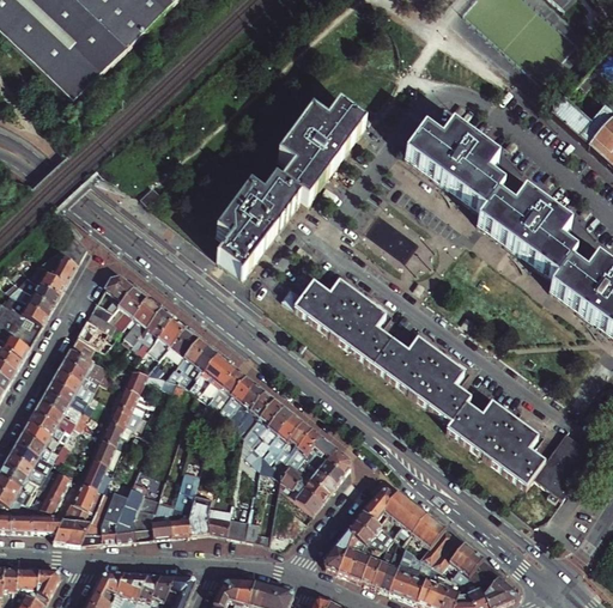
[(0,0),(0,31),(28,58),(76,102),(128,50),(74,0),(0,0)]
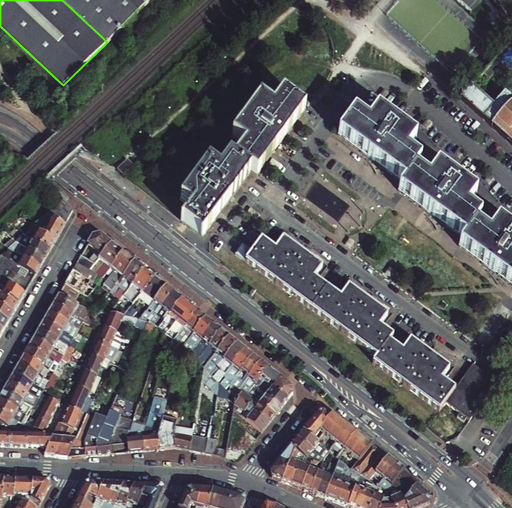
[(62,0),(107,42),(127,21),(147,2),(145,1),(146,0),(62,0)]
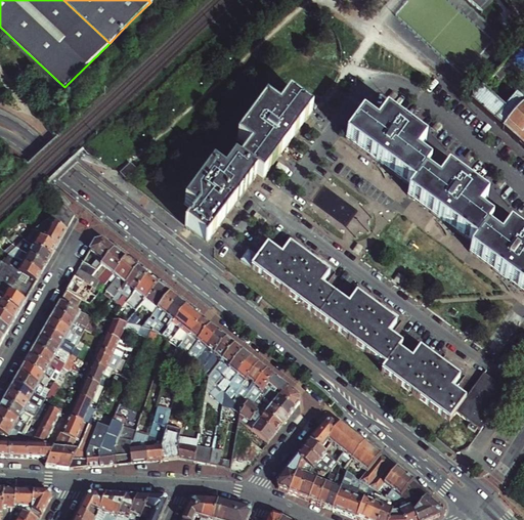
[(514,61),(523,72),(523,39),(505,60),(496,70),(501,75),(510,66),(514,61)]
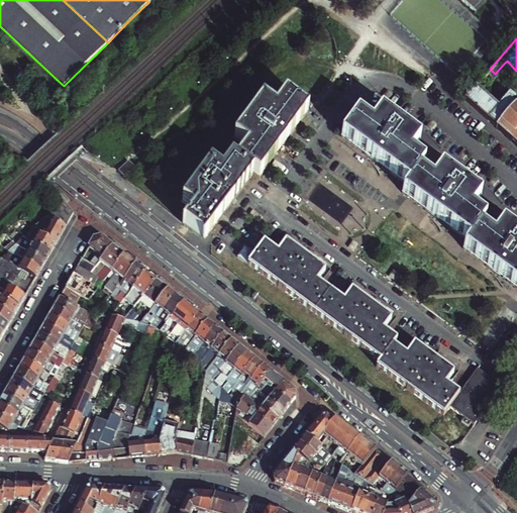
[(503,65),(516,78),(516,71),(507,61),(503,65)]
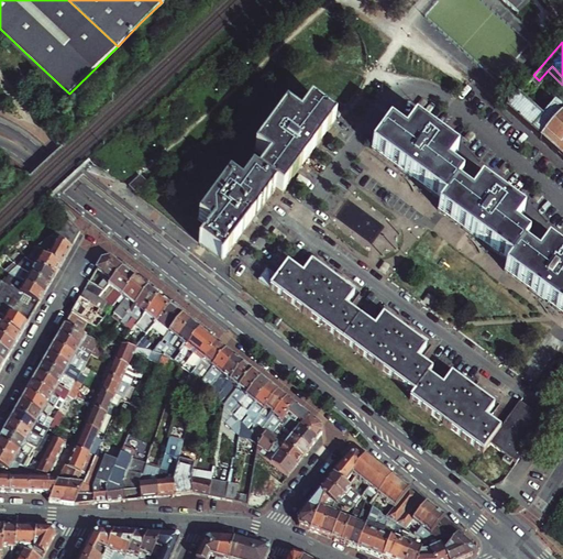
[(506,105),(526,121),(540,106),(536,102),(520,89),(506,105)]
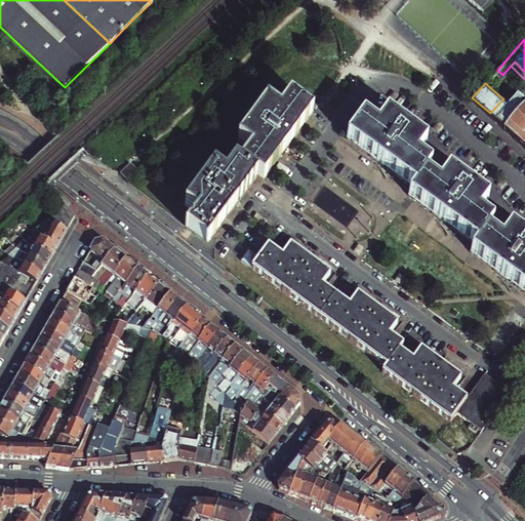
[(264,175),(321,98),(305,86),(297,96),(290,91),(280,106),(268,95),(238,135),(251,145),(241,158),(236,155),(226,168),(214,160),(185,199),(197,208),(187,222),(208,238),(257,171),(264,175)]
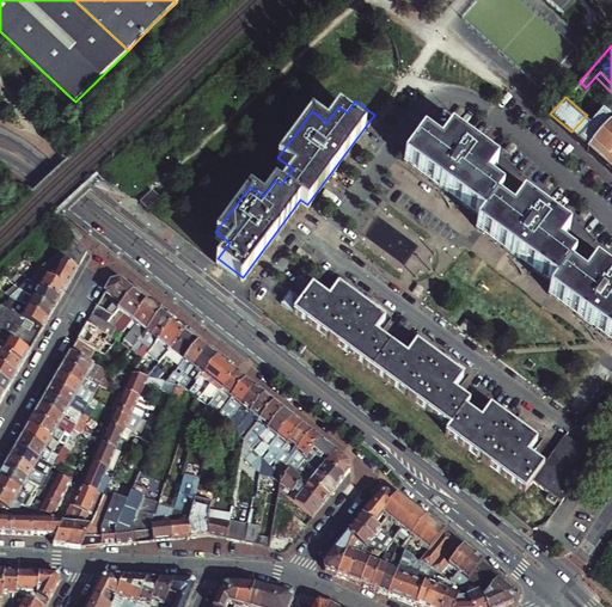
[(611,108),(597,124),(587,115),(571,132),(611,167),(611,108)]
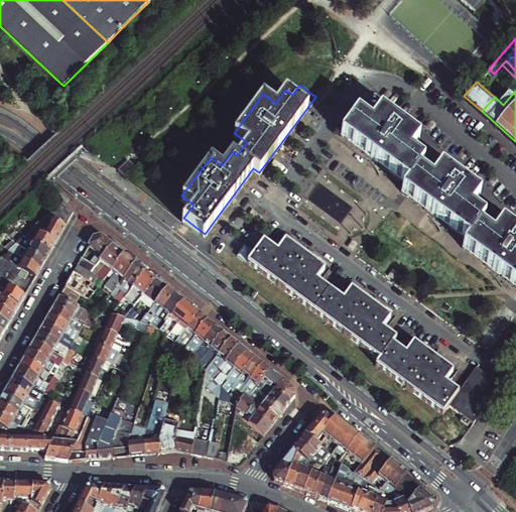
[(464,244),(515,282),(515,229),(503,220),(494,232),(480,222),(485,215),(472,205),(481,192),(441,162),(432,175),(418,165),(424,158),(410,147),(417,138),(406,129),(408,127),(381,107),(372,119),(358,109),(342,131),(408,180),(402,187),(469,236),(464,244)]
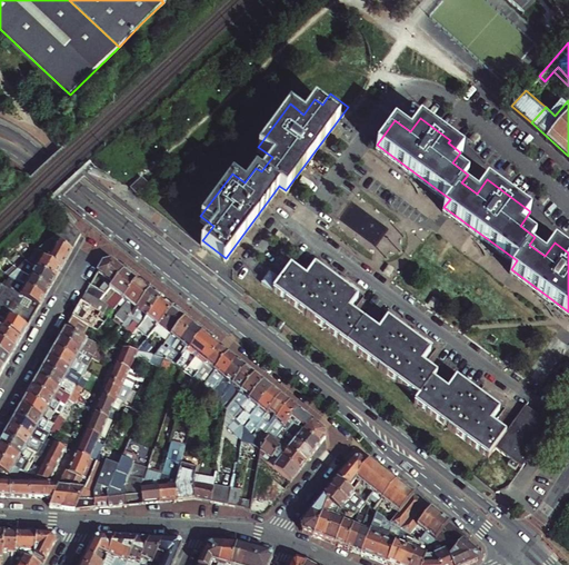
[(462,149),(450,140),(448,142),(460,152),(462,149)]
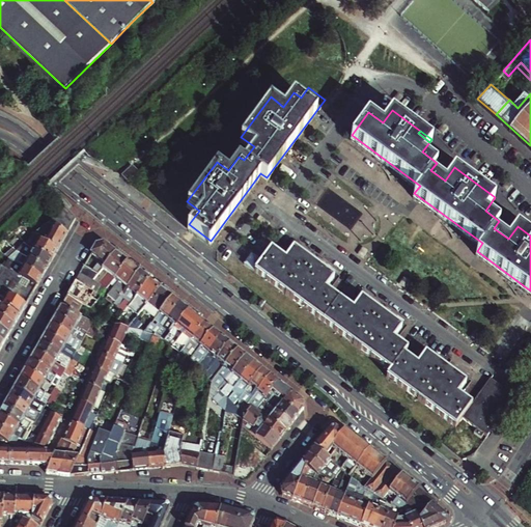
[(139,167),(133,161),(121,170),(123,173),(128,177),(139,167)]
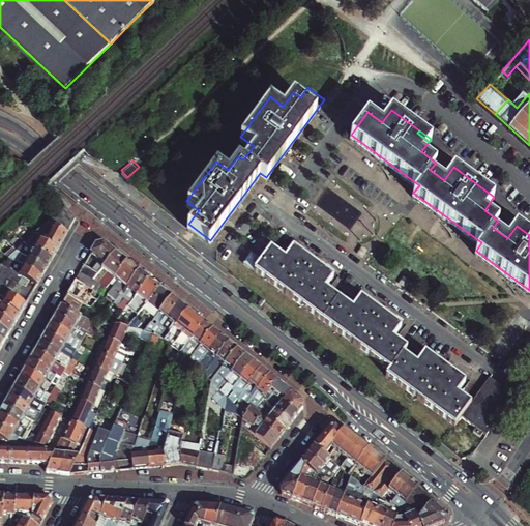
[(47,220),(66,231),(76,214),(65,204),(47,220)]
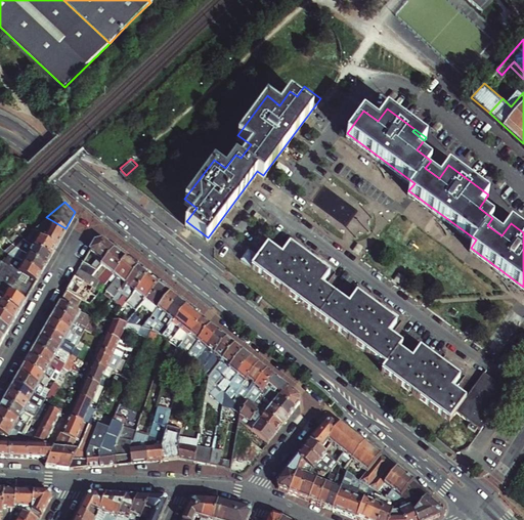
[(41,235),(56,244),(66,228),(46,217),(41,222),(46,225),(49,227),(45,233),(43,232),(41,235)]
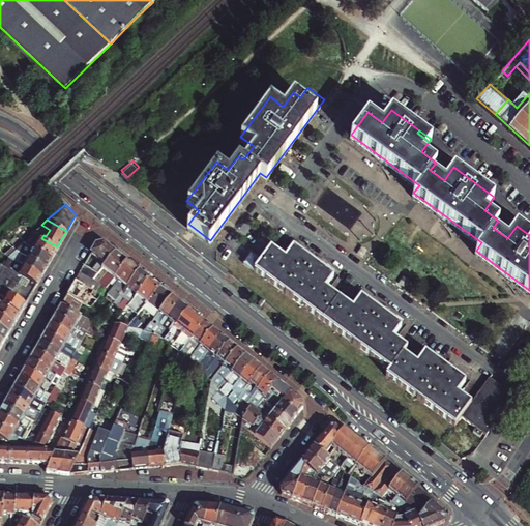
[(42,234),(32,228),(25,240),(28,242),(52,256),(57,246),(41,238),(43,235),(42,234)]
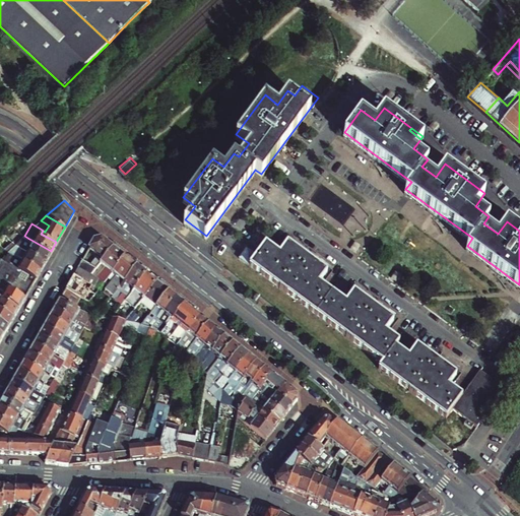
[(94,237),(89,245),(101,254),(98,259),(100,261),(101,260),(113,244),(102,235),(94,237)]
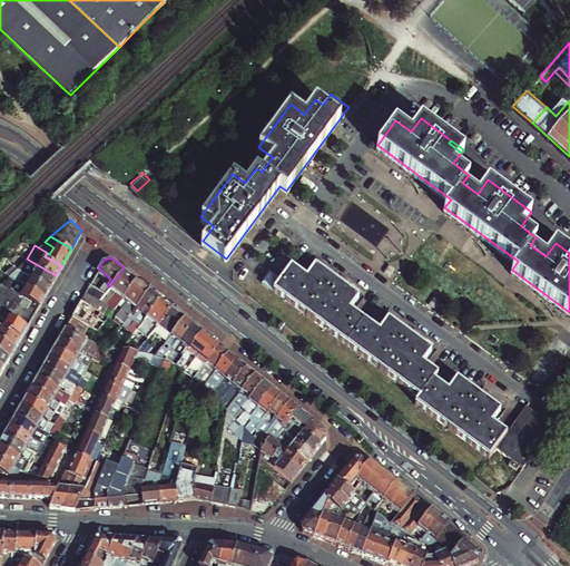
[(19,267),(50,285),(56,275),(30,261),(27,266),(21,263),(18,267),(19,267)]
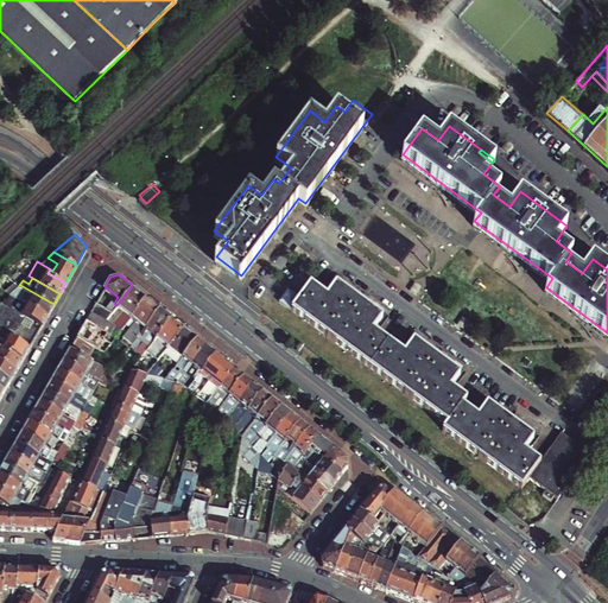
[(448,420),(443,425),(483,455),(523,484),(529,475),(548,488),(545,493),(552,499),(556,494),(558,496),(568,483),(524,448),(481,414),(479,412),(462,400),(463,399),(450,389),(454,385),(450,382),(458,369),(413,336),(404,349),(373,325),(382,313),(337,279),(327,292),(310,280),(302,293),(286,283),(278,294),(448,420)]
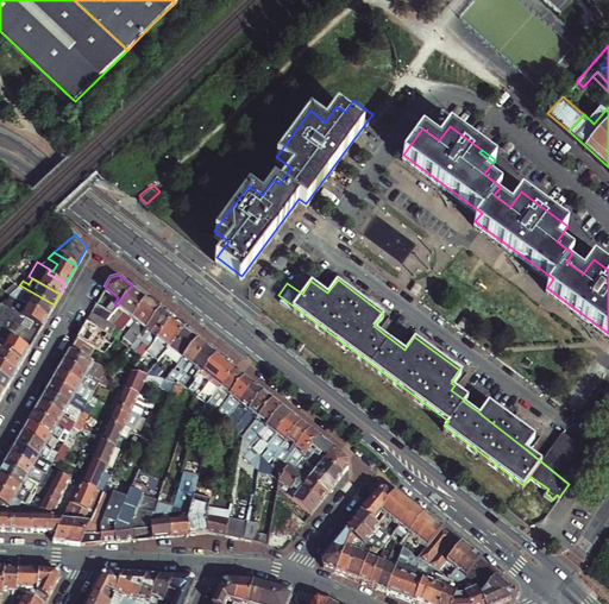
[(48,315),(54,304),(20,285),(12,294),(27,303),(48,315)]
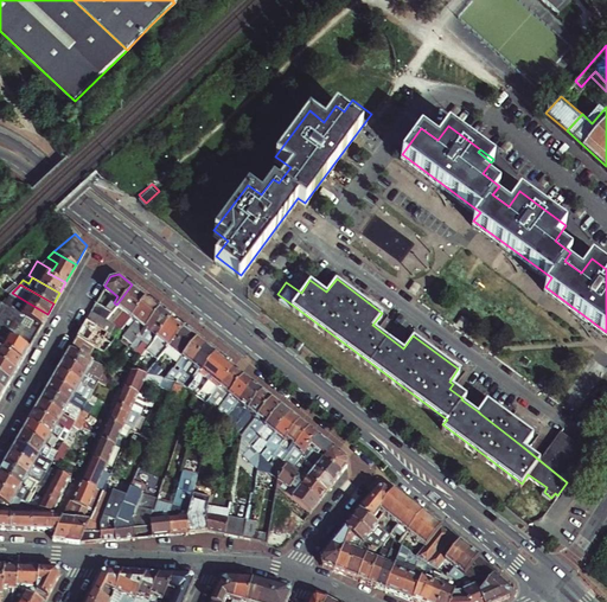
[(146,295),(132,285),(117,303),(123,308),(119,314),(114,321),(122,326),(123,324),(146,295)]
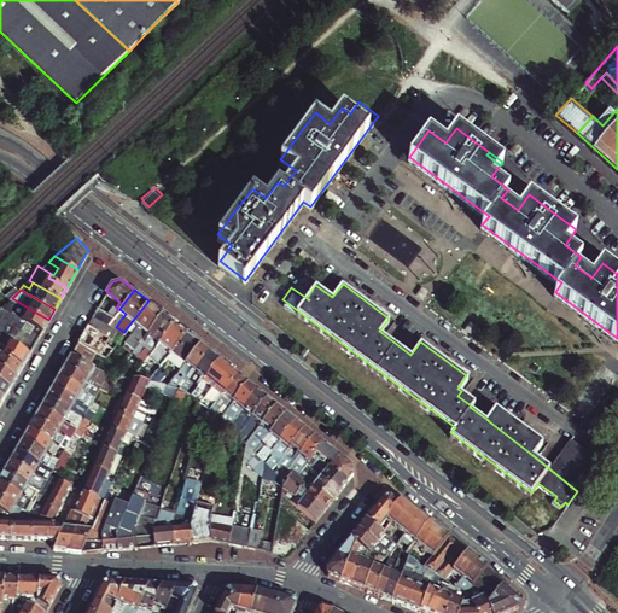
[(23,317),(28,308),(12,298),(10,299),(1,304),(23,317)]
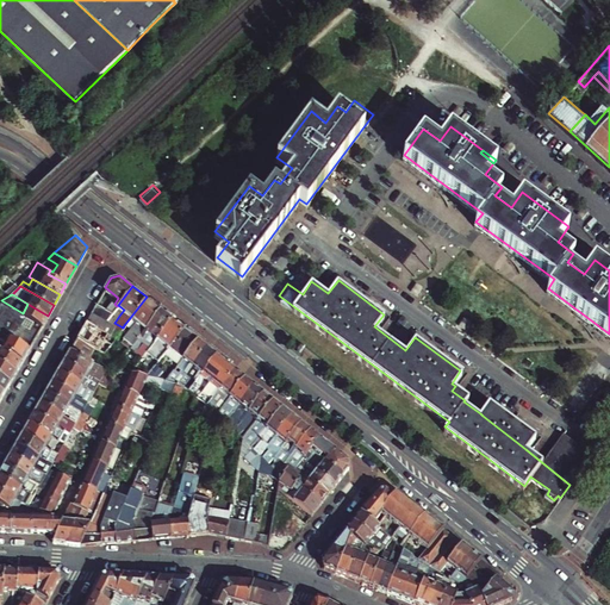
[(132,343),(161,307),(147,297),(124,325),(129,330),(124,336),(132,343)]
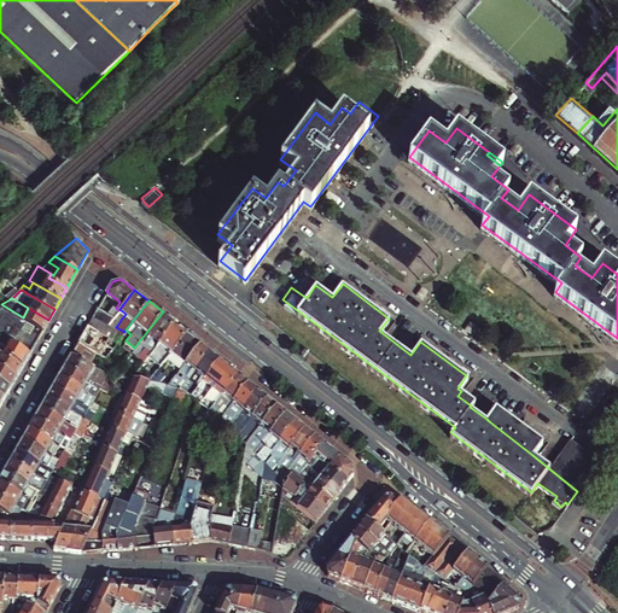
[(0,304),(0,334),(29,352),(42,330),(23,317),(1,304),(0,304)]
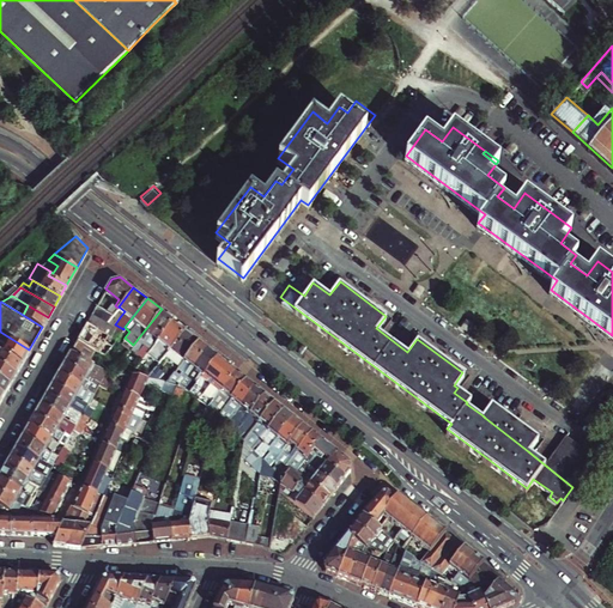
[(98,303),(92,311),(108,320),(114,312),(116,310),(113,308),(110,310),(98,303)]
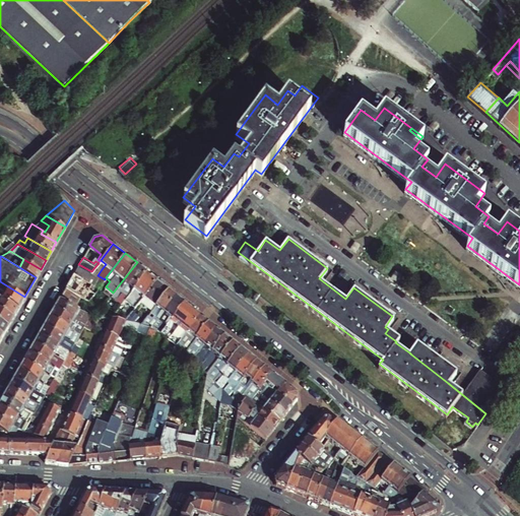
[(19,267),(36,277),(41,269),(23,259),(19,267)]
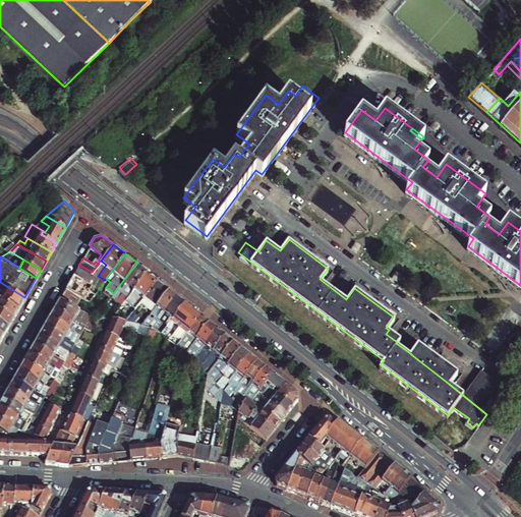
[(97,266),(102,270),(106,265),(101,261),(100,262),(99,264),(97,266)]
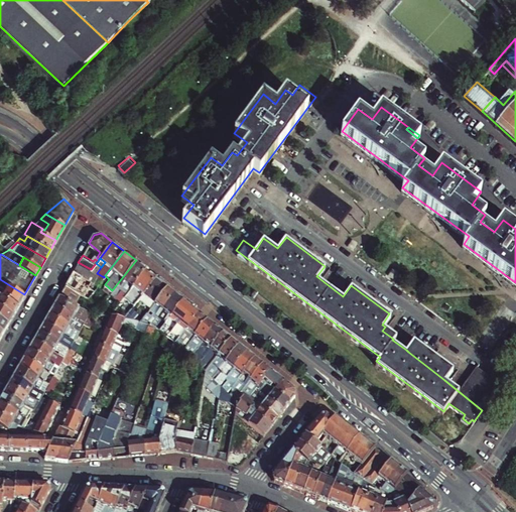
[(126,293),(146,268),(136,260),(112,290),(110,292),(113,295),(115,293),(116,293),(120,288),(126,293)]
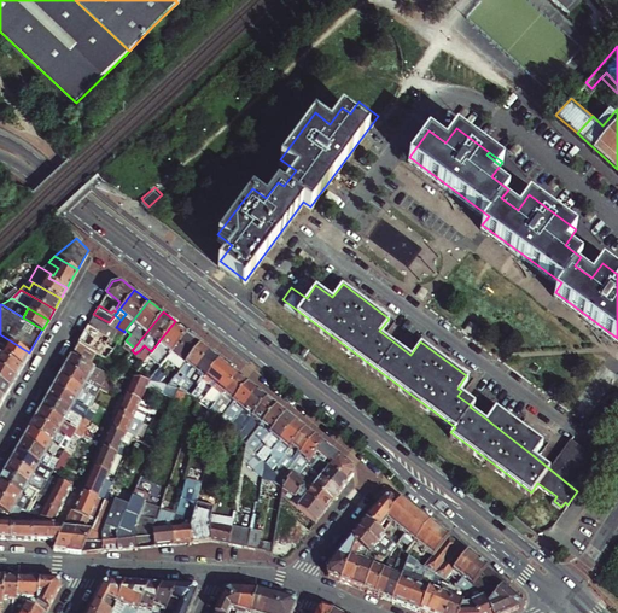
[(93,314),(79,339),(97,349),(100,351),(108,338),(109,334),(112,337),(117,339),(124,332),(116,327),(109,322),(93,314)]
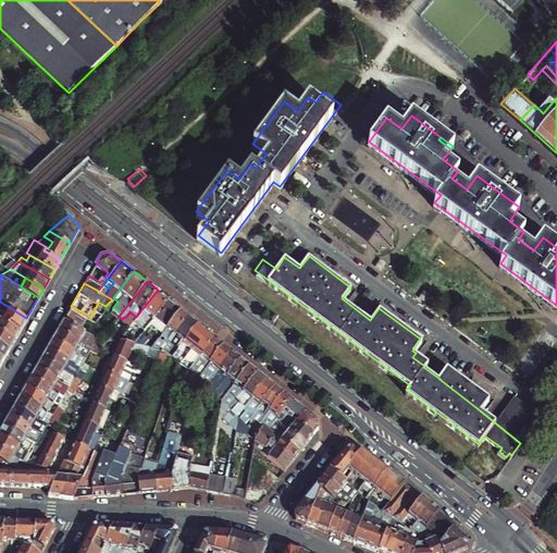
[(152,318),(169,298),(158,290),(136,317),(134,319),(137,321),(139,319),(147,326),(152,318)]
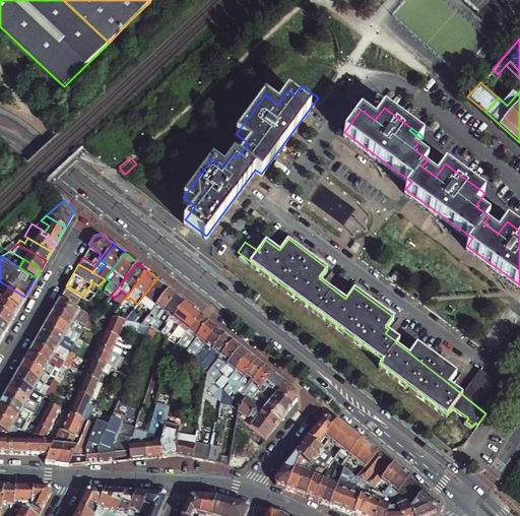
[(156,304),(169,288),(157,278),(142,297),(147,301),(149,298),(156,304)]
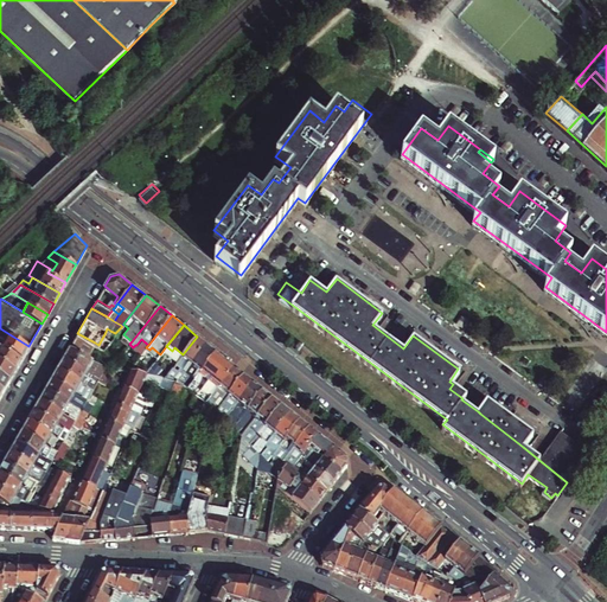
[(0,344),(23,357),(29,346),(0,328),(0,344)]
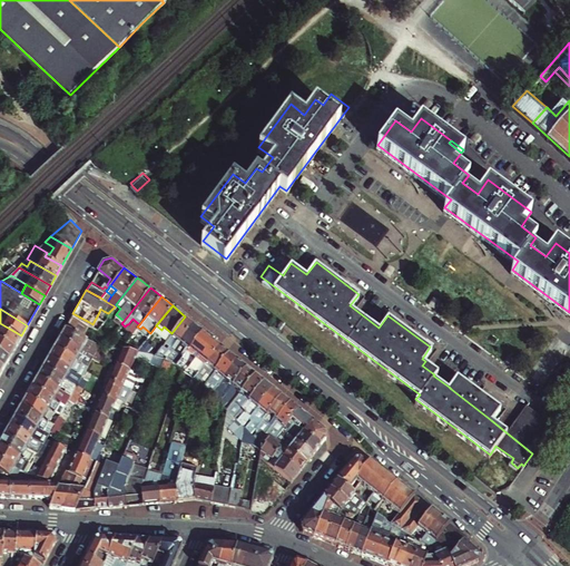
[(82,334),(89,322),(72,313),(66,325),(82,334)]
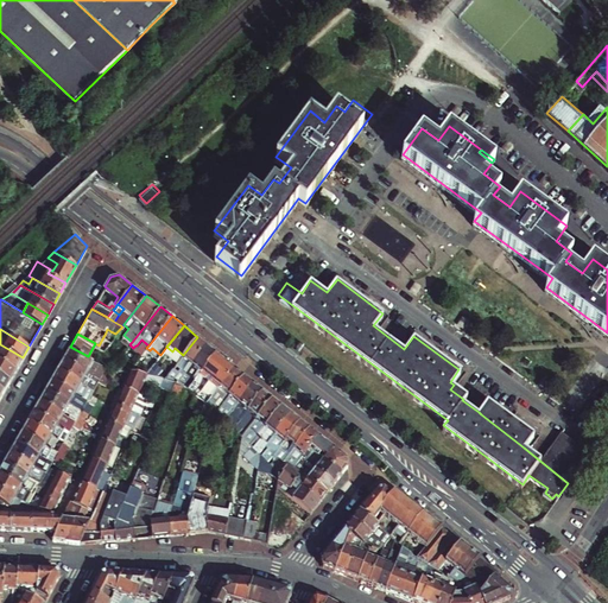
[(187,369),(207,344),(197,337),(183,355),(178,361),(182,365),(178,369),(173,374),(170,372),(166,376),(175,379),(178,380),(182,375),(187,369)]
